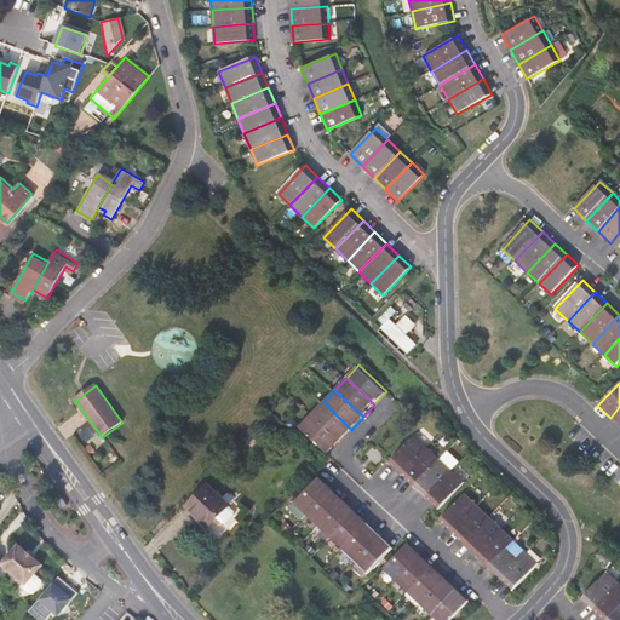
[(323,402),(311,415),(339,442),(351,430),(323,402)]
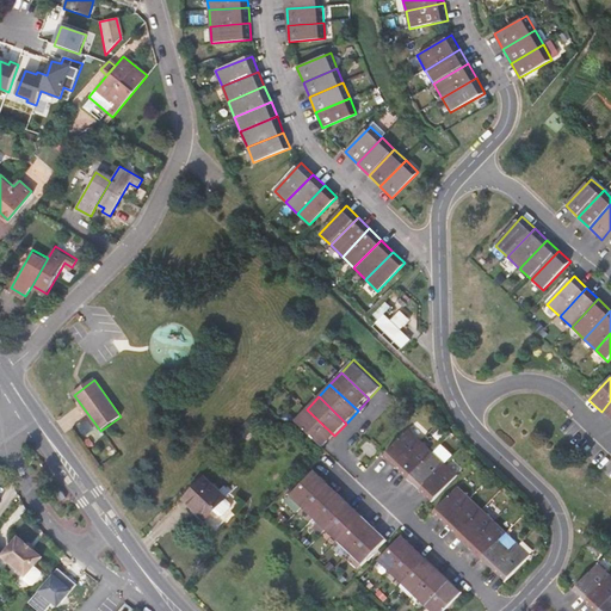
[(322,448),(334,436),(307,409),(295,421),(322,448)]
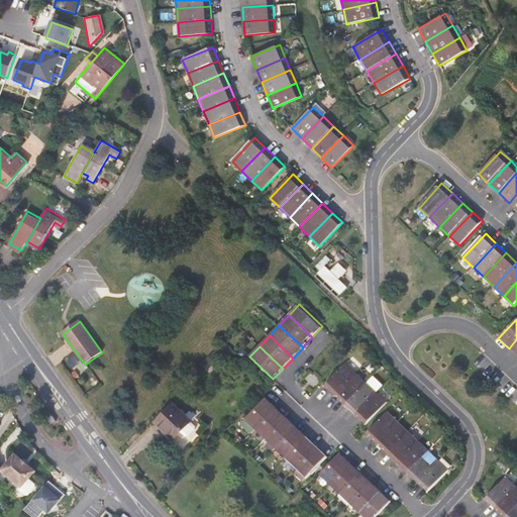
[(209,367),(216,359),(210,354),(203,362),(209,367)]
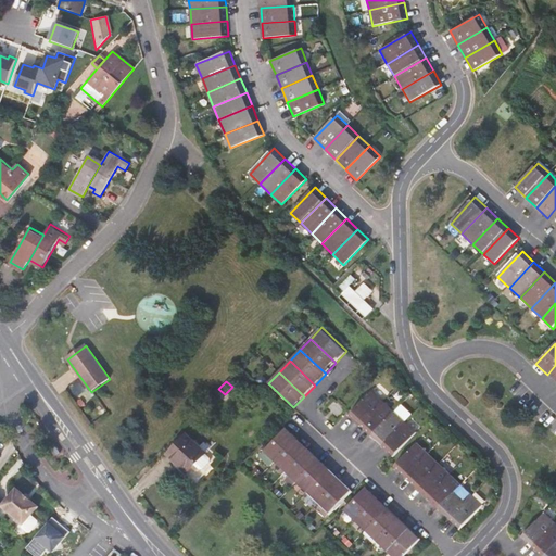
[(349,416),(359,426),(382,402),(371,391),(349,416)]
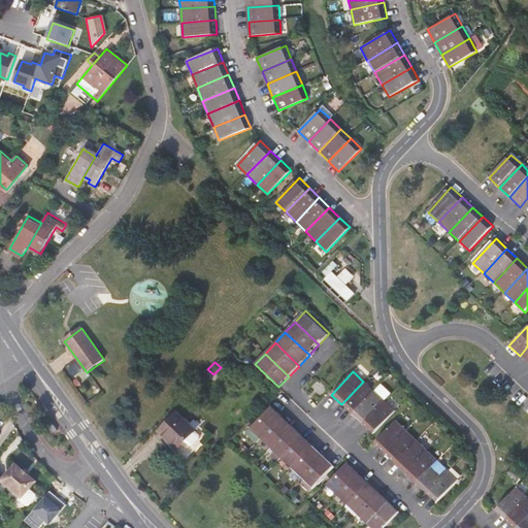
[(341,404),(352,415),(373,391),(363,382),(341,404)]
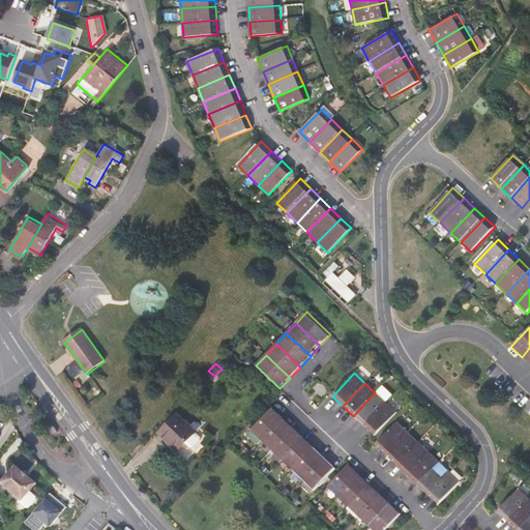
[(353,416),(363,425),(386,403),(375,392),(353,416)]
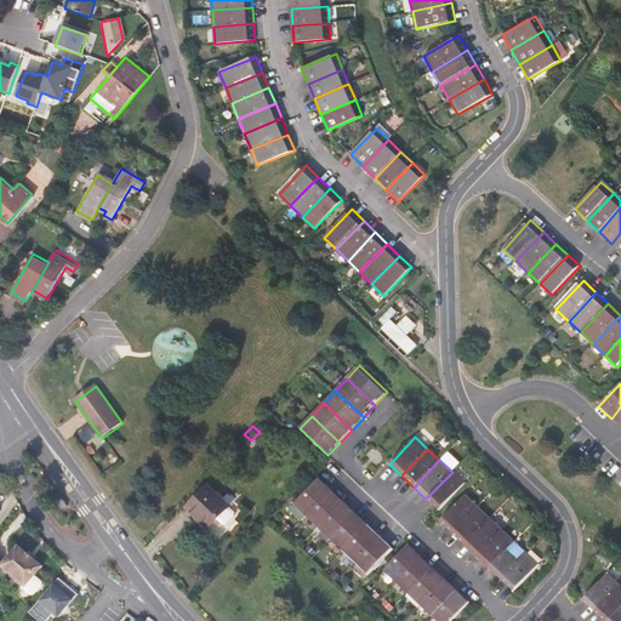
[(438,511),(463,483),(453,472),(426,499),(438,511)]
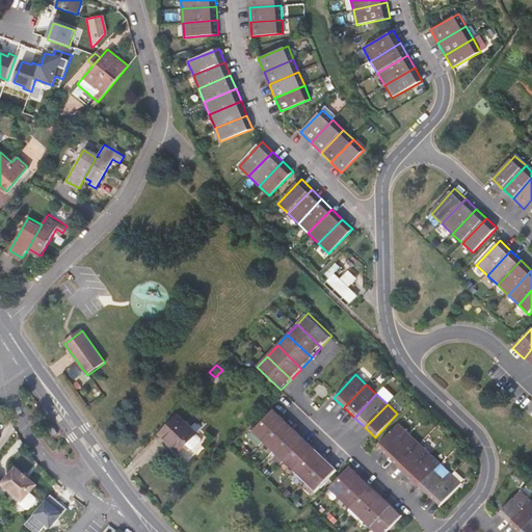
[(271,409),(250,432),(261,442),(282,420),(271,409)]
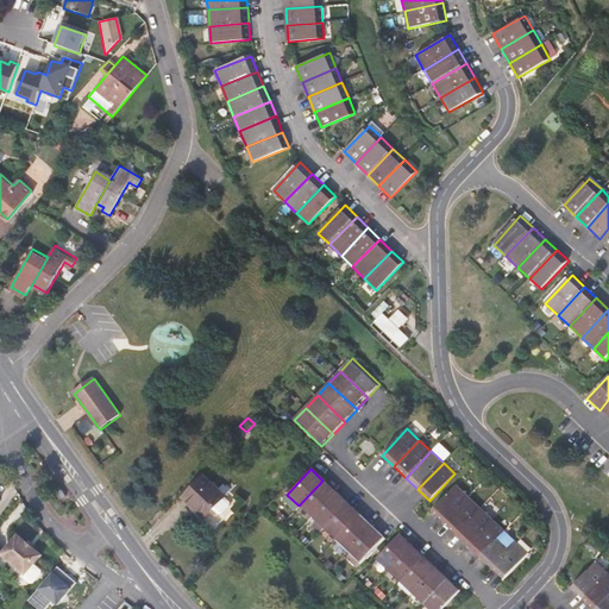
[(203,520),(224,498),(201,477),(181,498),(203,520)]
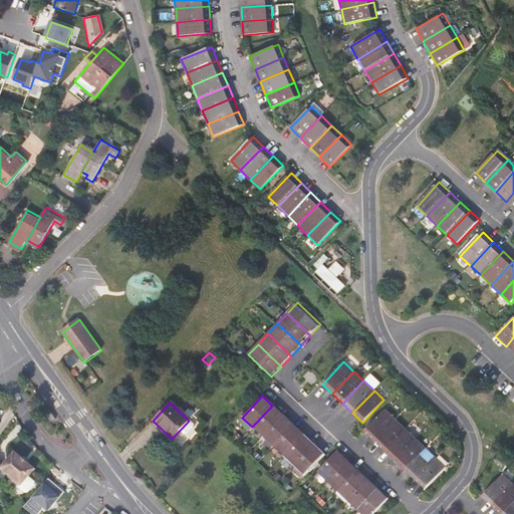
[(252,427),(262,437),(282,415),(272,406),(252,427)]
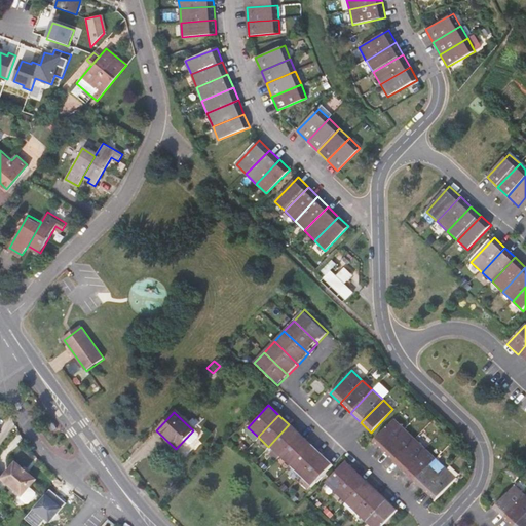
[(393,419),(372,442),(383,452),(404,429),(393,419)]
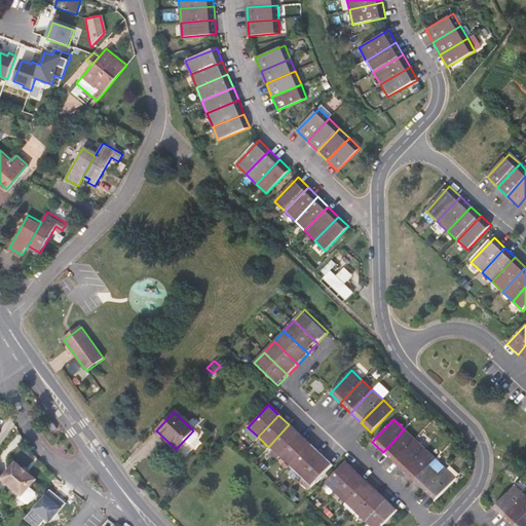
[(268,447),(278,456),(299,435),(289,424),(268,447)]
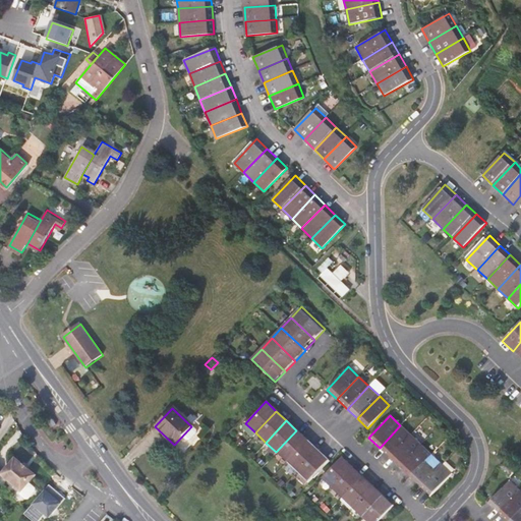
[(410,436),(400,425),(380,448),(390,458),(410,436)]
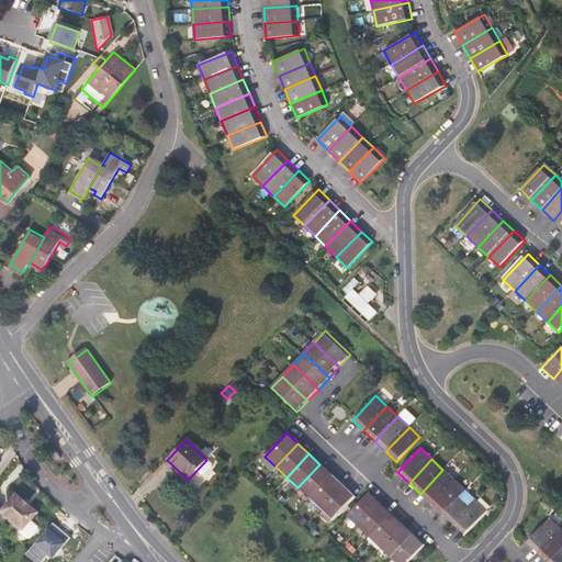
[(206,460),(188,480),(193,484),(212,464),(206,460)]
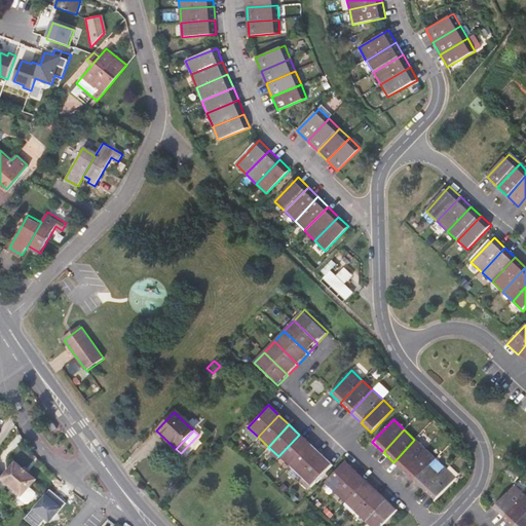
[(185,457),(202,439),(198,435),(181,453),(185,457)]
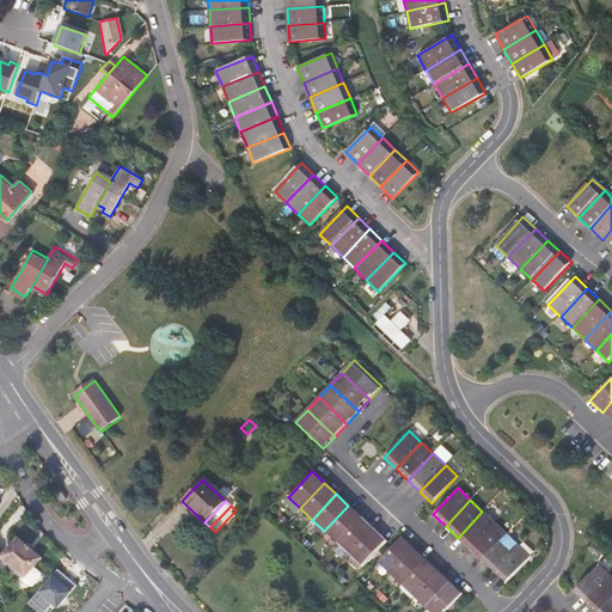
[(324,531),(336,543),(360,516),(348,506),(324,531)]
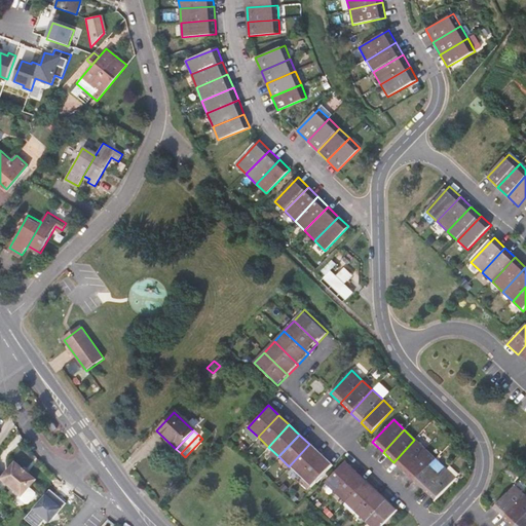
[(393,462),(404,472),(424,449),(414,440),(393,462)]
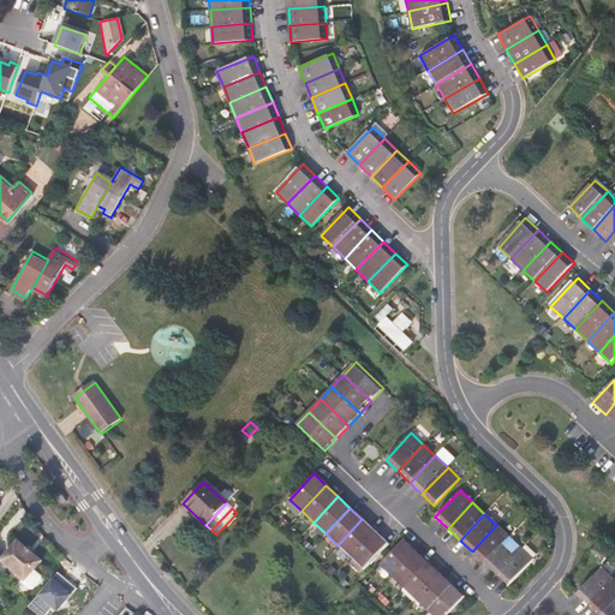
[(338,545),(350,556),(374,531),(362,519),(338,545)]
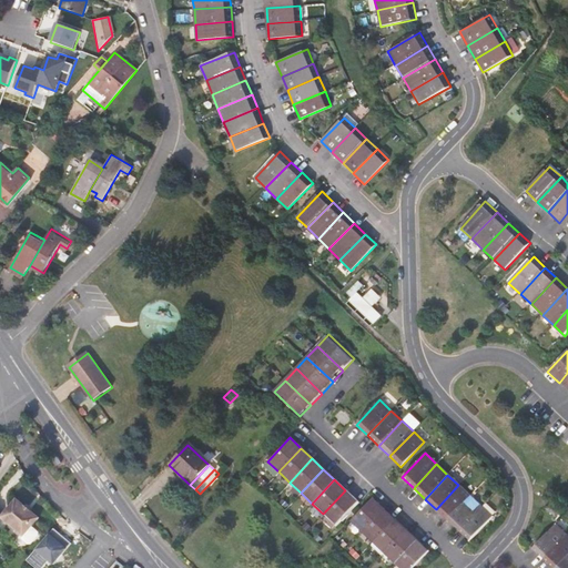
[(469,495),(458,485),(436,509),(446,519),(469,495)]
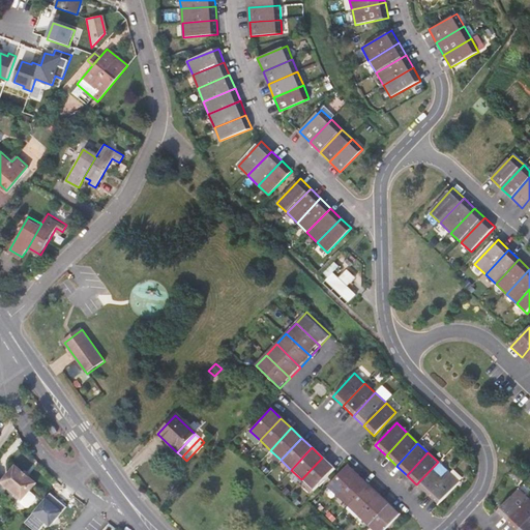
[(332,467),(322,458),(301,479),(312,490),(332,467)]
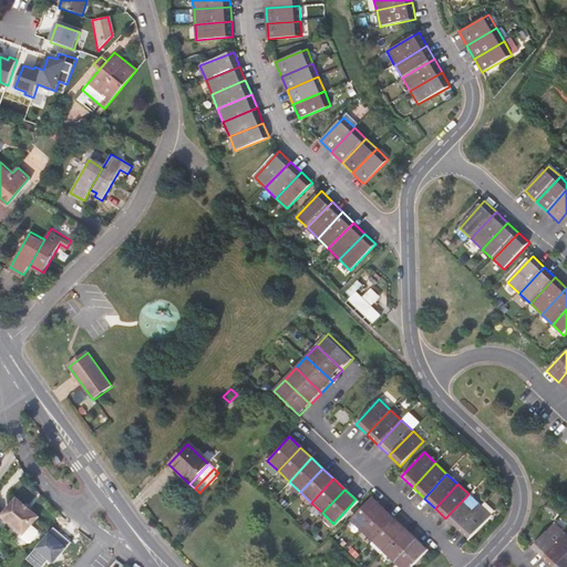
[(445,518),(456,529),(480,505),(468,494),(445,518)]
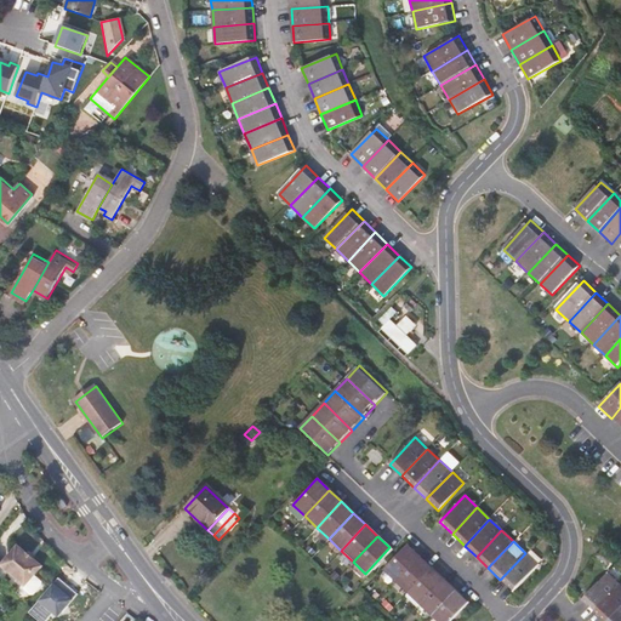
[(382,570),(394,581),(419,556),(406,543),(382,570)]
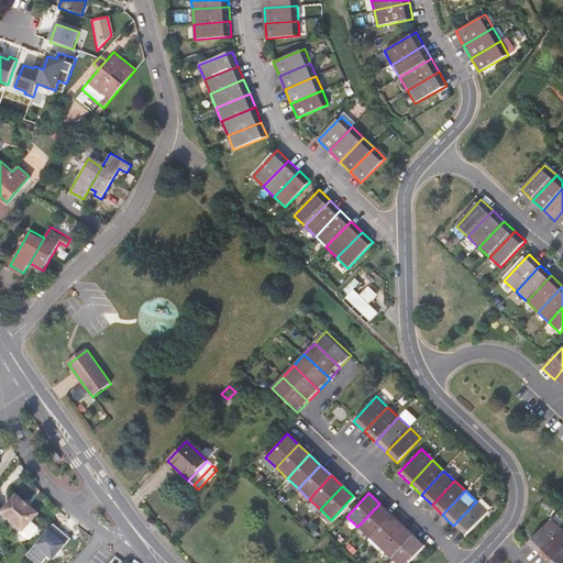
[(37,514),(14,496),(0,514),(0,515),(22,532),(20,536),(26,541),(31,540),(37,531),(36,528),(31,522),(37,514)]
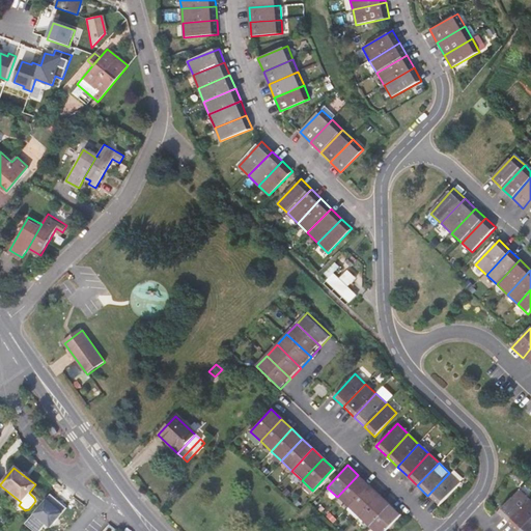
[(459,483),(449,473),(427,496),(439,505),(459,483)]
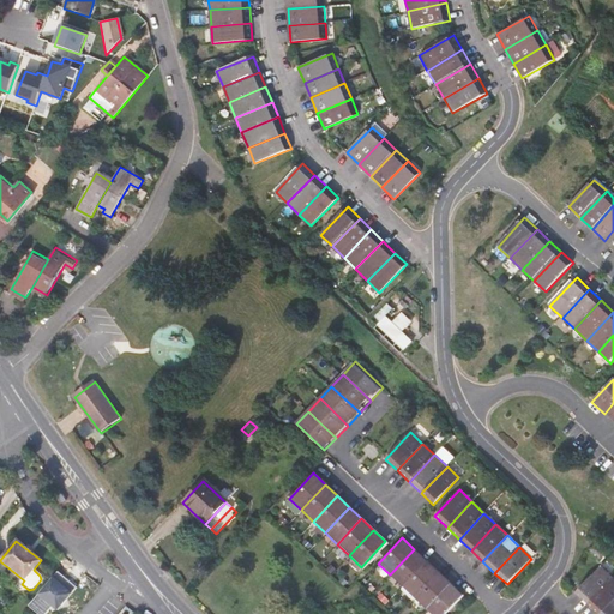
[(426,560),(414,549),(390,575),(402,587),(426,560)]
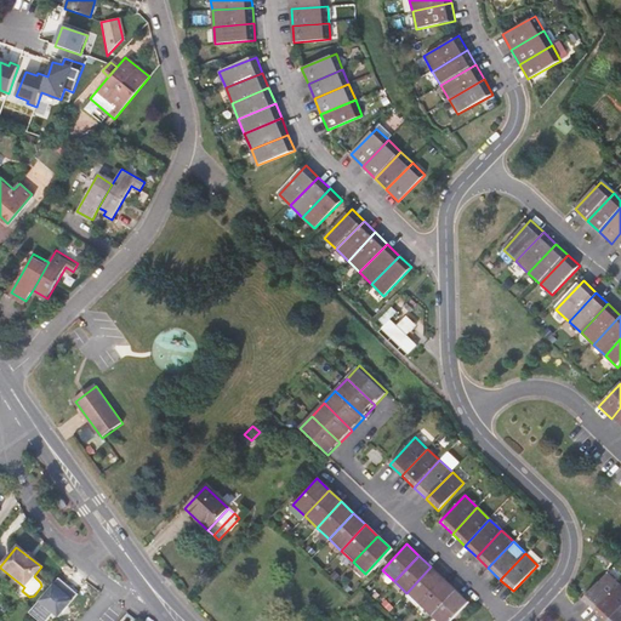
[(443,579),(431,567),(406,593),(419,604),(443,579)]
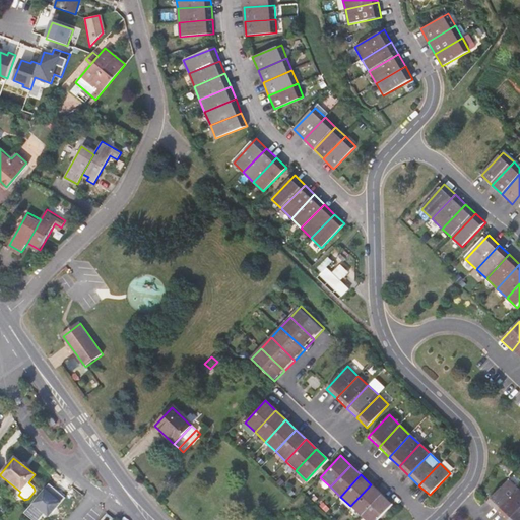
[(488,502),(498,512),(519,490),(509,479),(488,502)]
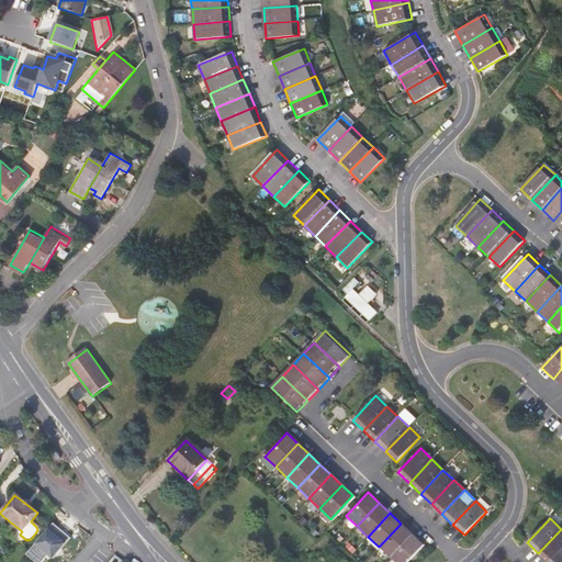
[(412,534),(401,524),(379,547),(390,558),(412,534)]
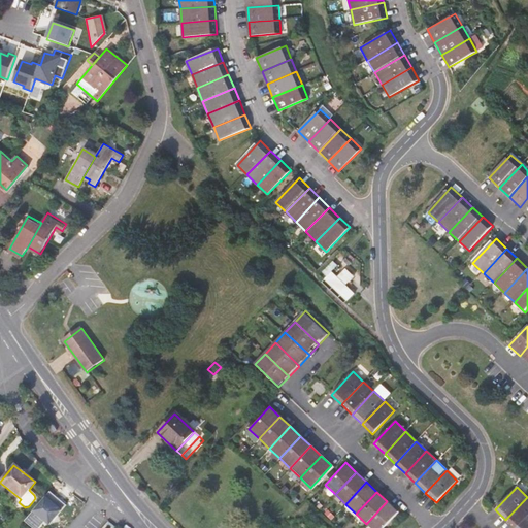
[(505,520),(514,527),(517,527),(527,516),(527,496),(527,497),(505,520)]
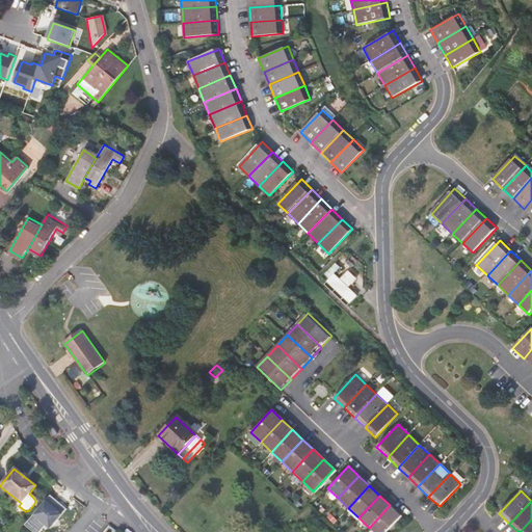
[(390,505),(369,528),(373,531),(384,531),(400,515),(390,505)]
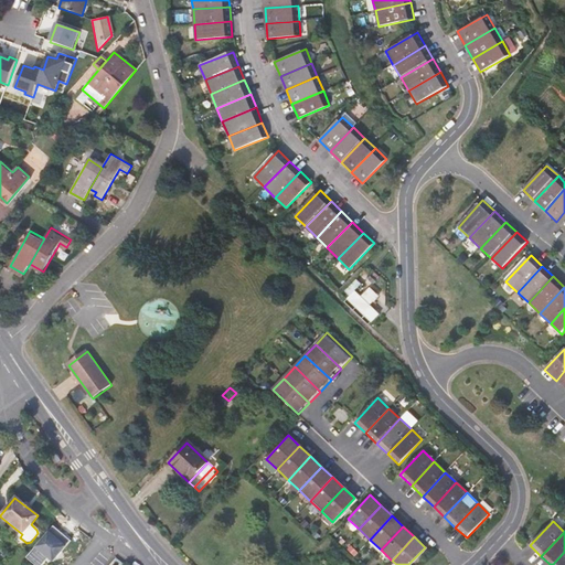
[(564,564),(564,552),(553,564),(564,564)]
